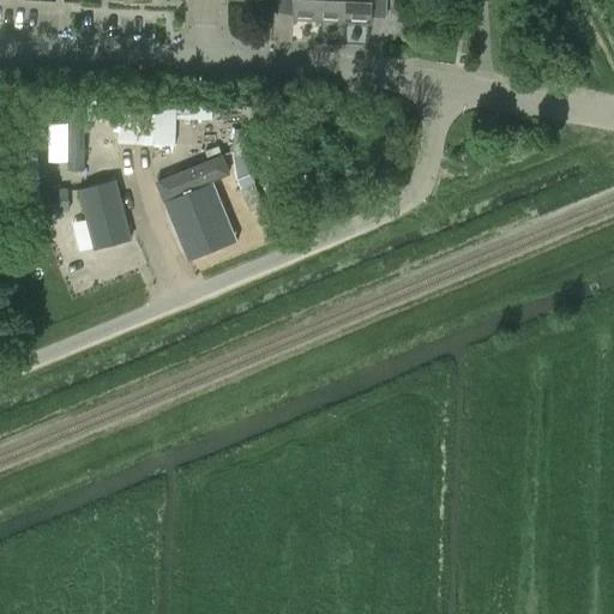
[(294,0),(293,17),(319,18),(320,0),(294,0)]
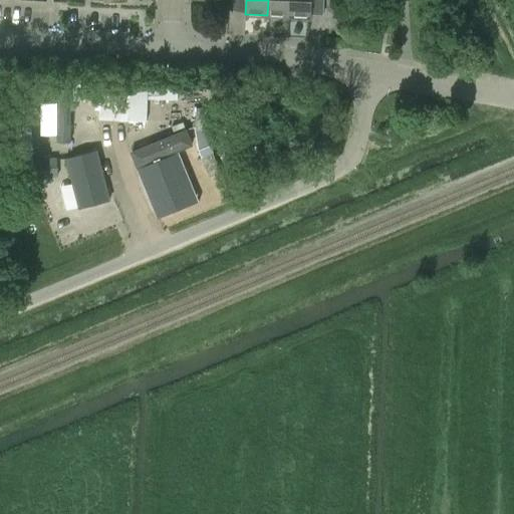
[(268,0),(267,15),(289,16),(290,0),(268,0)]
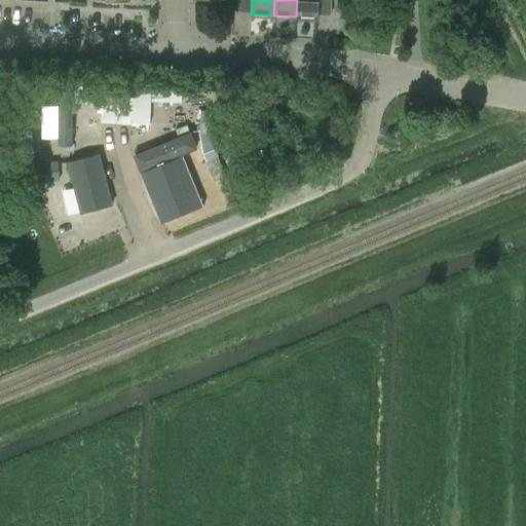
[(297,0),(296,16),(318,17),(318,0),(297,0)]
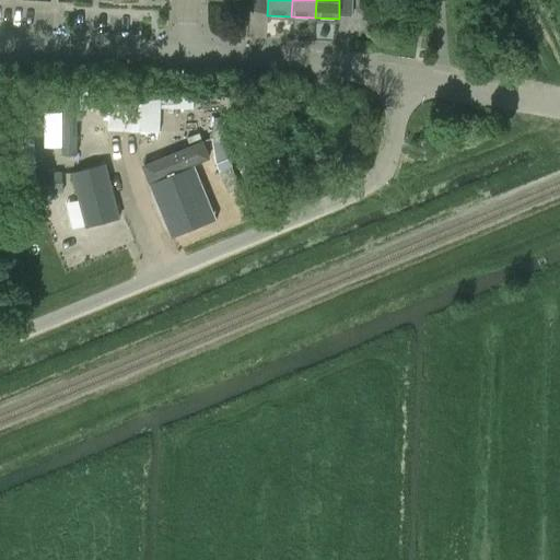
[(81,90),(80,108),(109,109),(108,128),(160,130),(161,93),(81,90)]
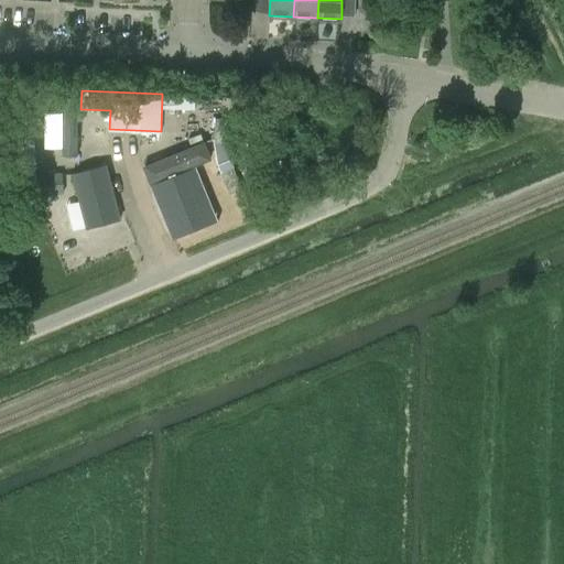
[(34,108),(20,108),(19,131),(32,132),(34,108)]
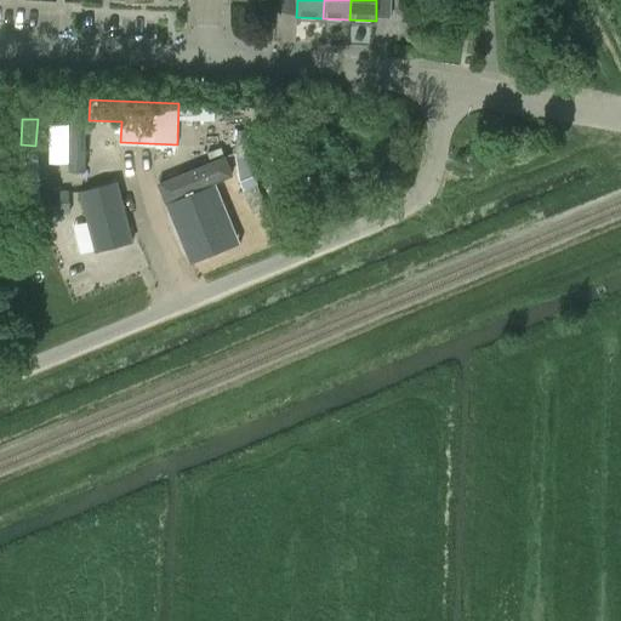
[(251,131),(237,130),(234,157),(250,158),(251,131)]
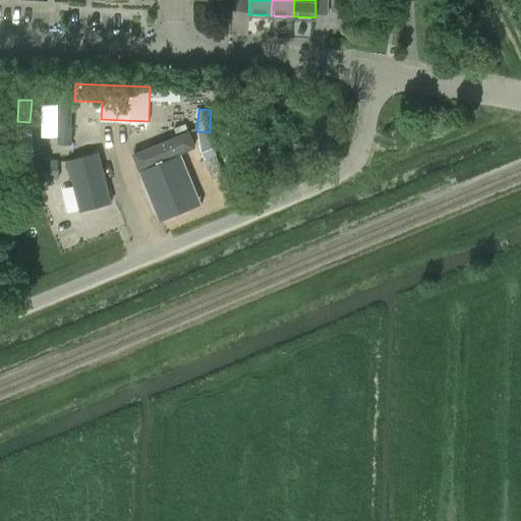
[(90,129),(91,116),(42,116),(42,129),(90,129)]
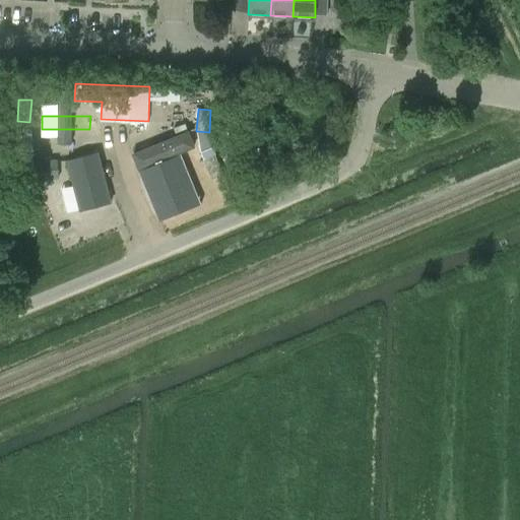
[(190,131),(133,154),(159,219),(185,208),(182,199),(195,193),(179,153),(196,146),(190,131)]
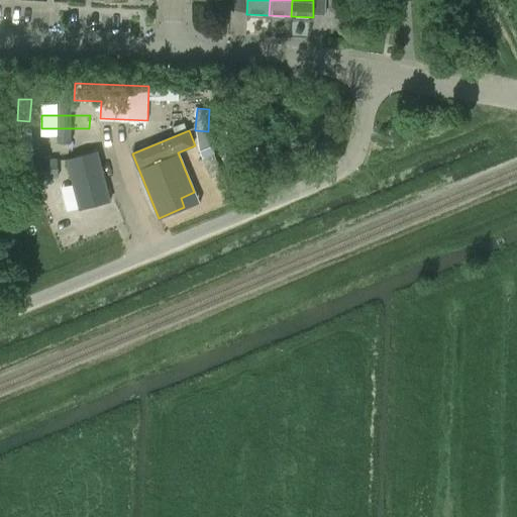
[(101,148),(69,158),(82,209),(114,200),(101,148)]
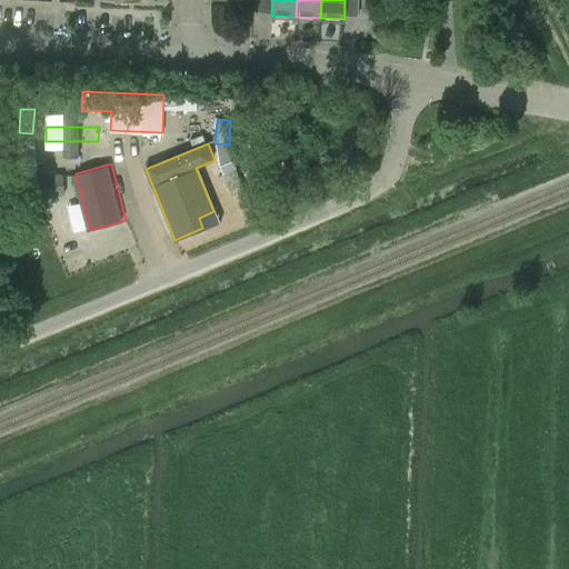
[(21,171),(9,173),(12,193),(20,192),(22,206),(40,202),(38,192),(39,191),(36,168),(21,170),(21,171)]
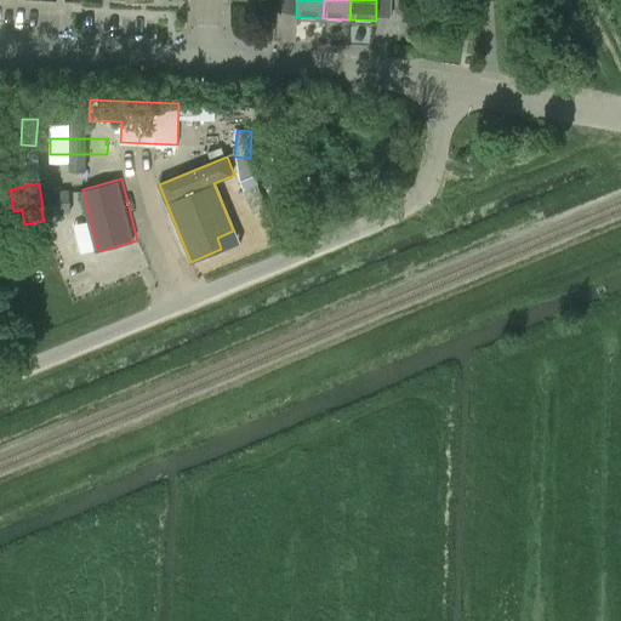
[(256,184),(243,189),(252,215),(266,209),(256,184)]
